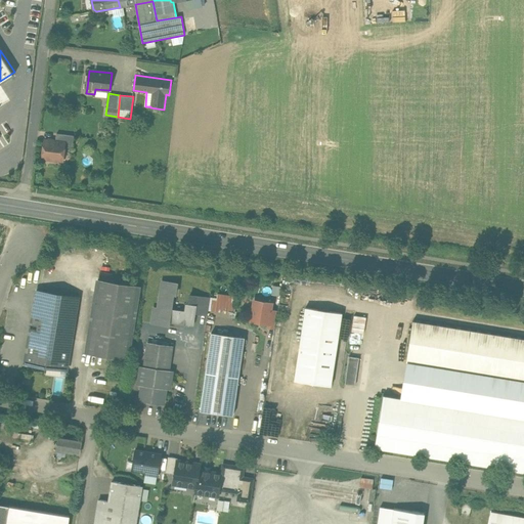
[(74,135),(57,133),(56,141),(64,142),(64,146),(73,147),(74,135)]
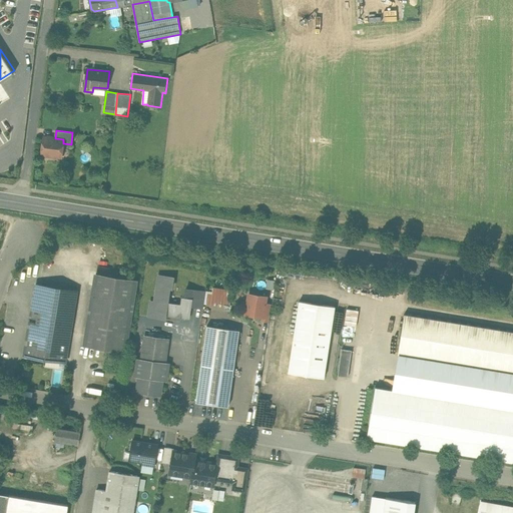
[(55,138),(44,137),(41,154),(61,157),(63,143),(63,139),(55,138)]
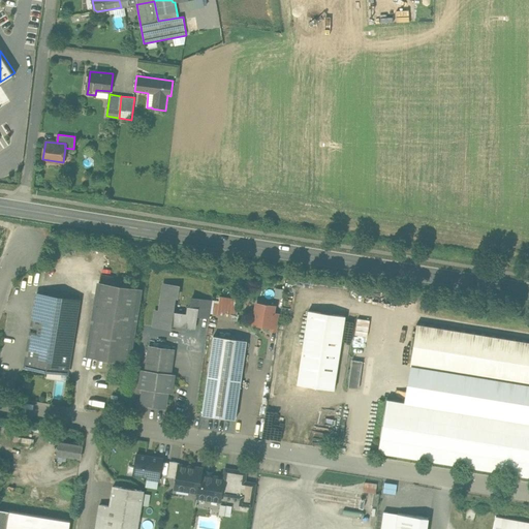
[(141,289),(99,283),(87,355),(129,362),(141,289)]
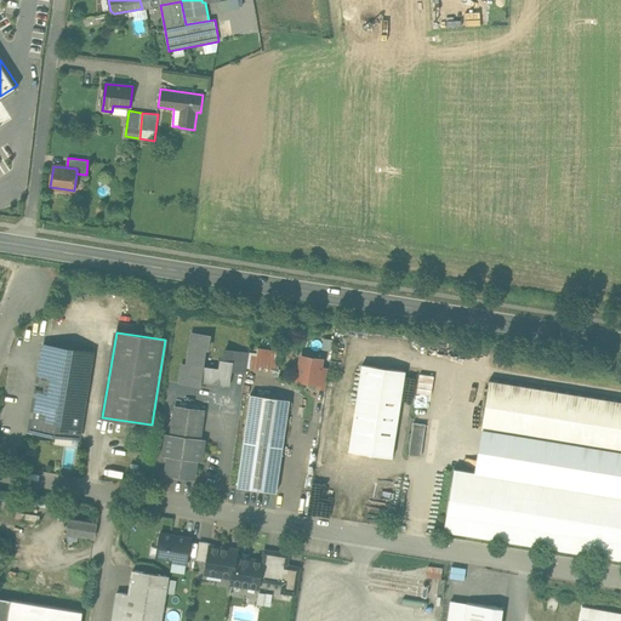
[(210,336),(192,332),(187,365),(189,365),(188,376),(200,379),(200,381),(228,385),(233,351),(226,349),(223,360),(221,360),(220,369),(204,366),(206,348),(209,348),(210,336)]
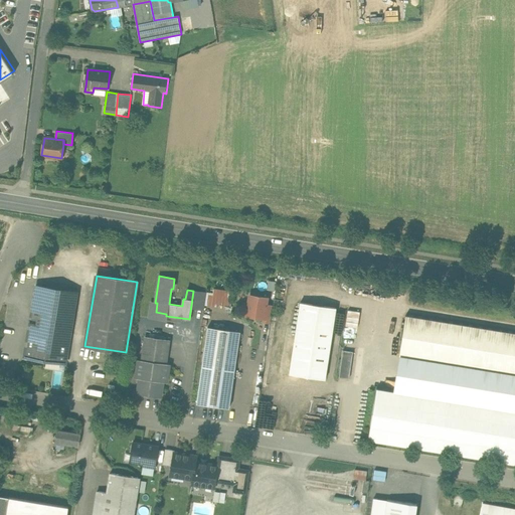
[(276,282),(269,281),(268,289),(275,291),(276,282)]
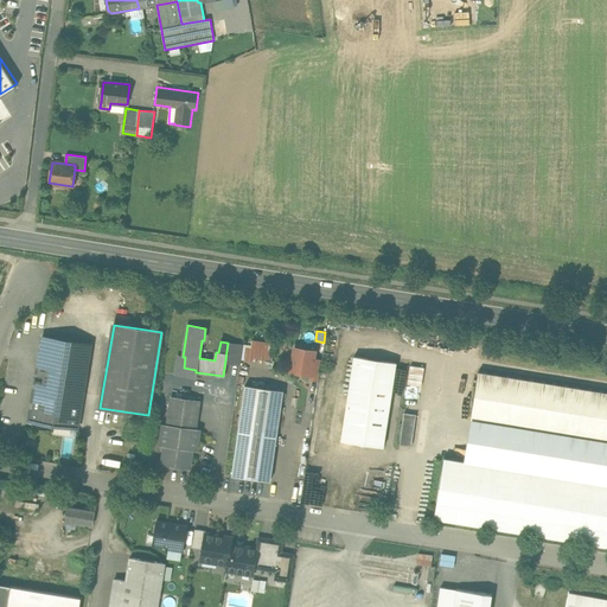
[(91,344),(43,337),(29,421),(77,428),(91,344)]
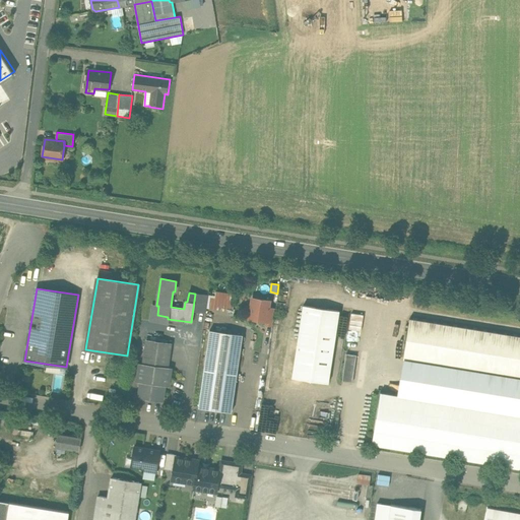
[(236,294),(216,291),(215,296),(209,295),(207,308),(233,311),(236,294)]
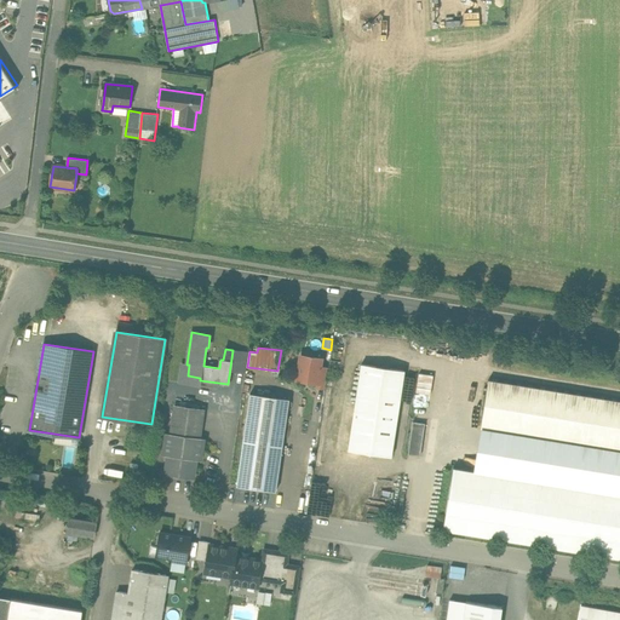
[(321,359),(302,355),(298,379),(316,383),(317,383),(320,367),(321,359)]
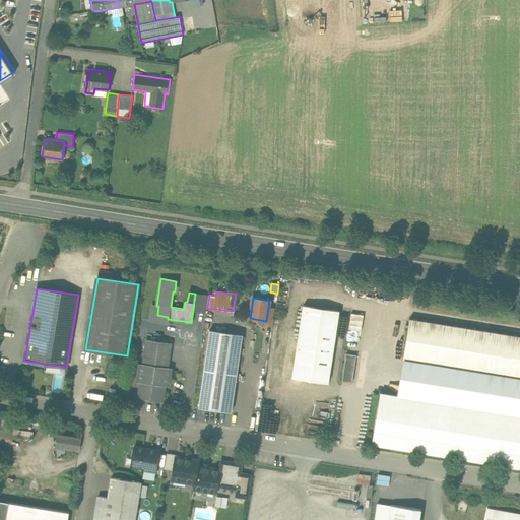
[(339,311),(304,305),(293,377),(328,383),(339,311)]
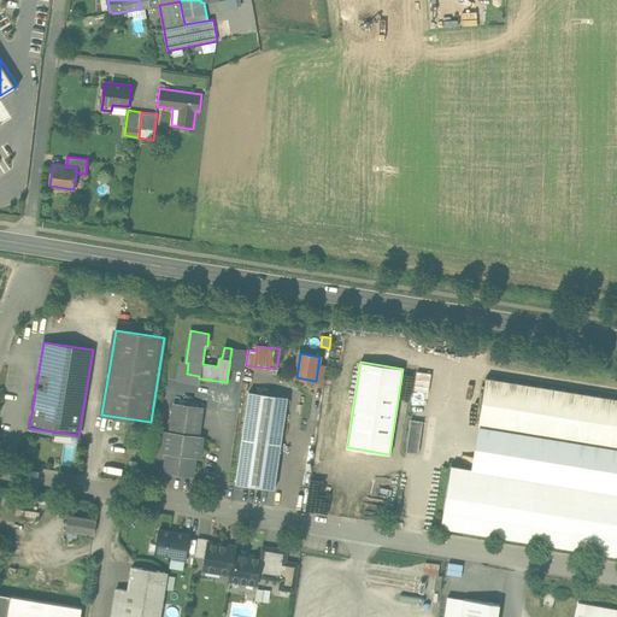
[(327,366),(318,365),(316,381),(315,381),(315,385),(323,386),(327,366)]
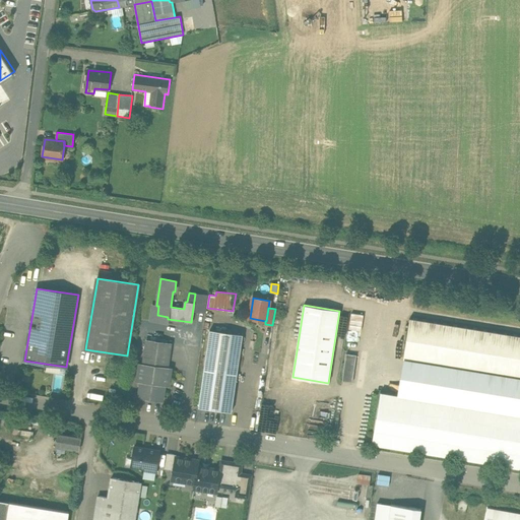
[(358,340),(363,314),(350,312),(345,337),(358,340)]
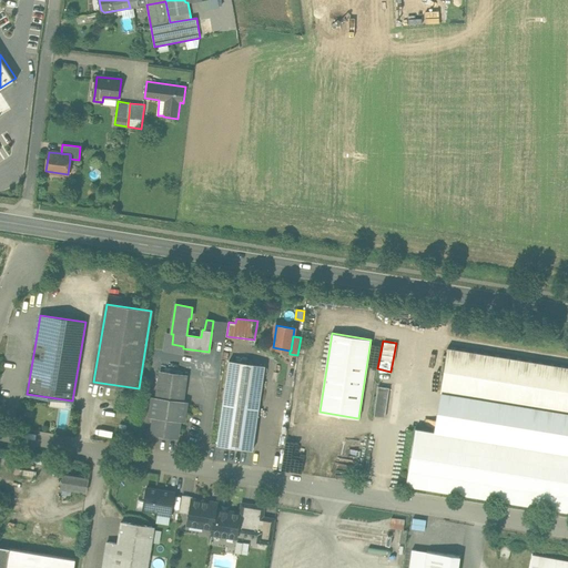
[(567,367),(447,347),(440,393),(567,413),(567,367)]
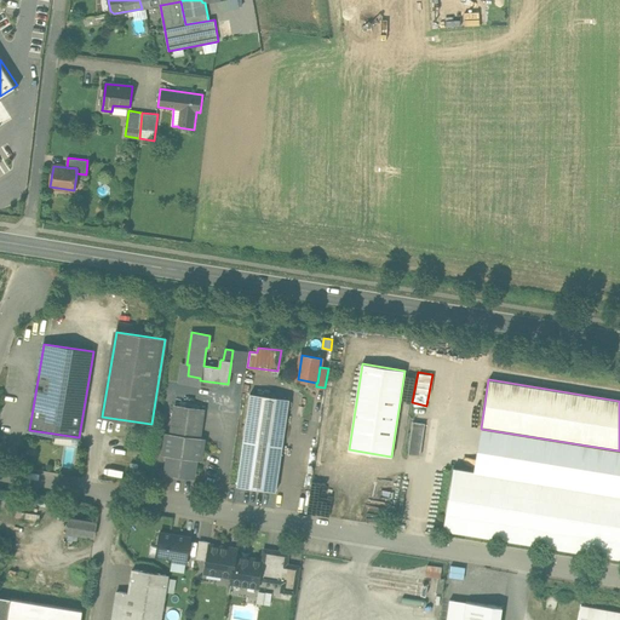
[(290,400),(250,394),(237,486),(276,491),(290,400)]
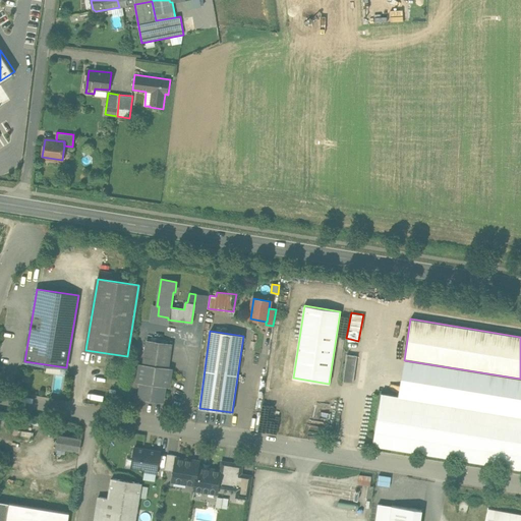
[(171,344),(147,341),(143,365),(168,369),(171,344)]
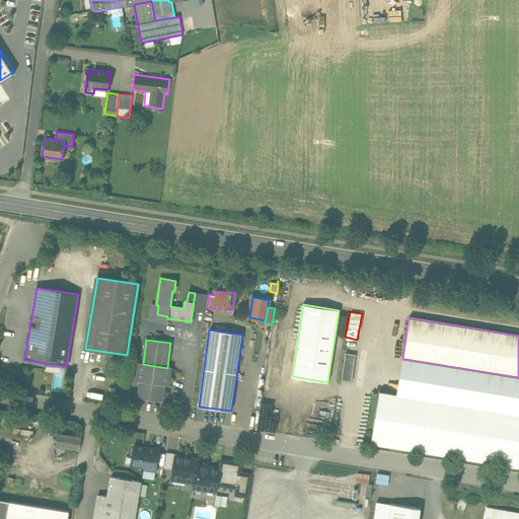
[(356,354),(346,353),(342,380),(352,381),(356,354)]
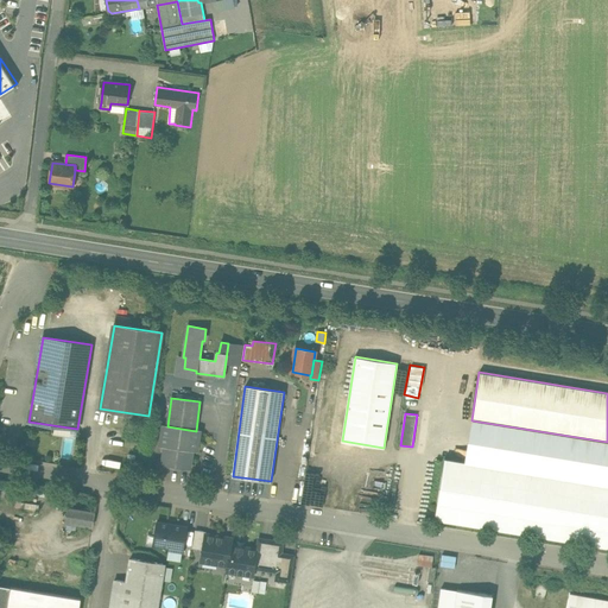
[(607,442),(472,420),(464,462),(607,485),(607,442)]
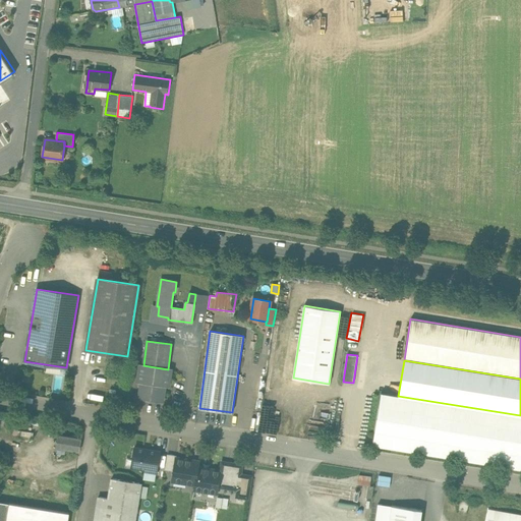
[(168,369),(143,365),(141,365),(138,383),(140,383),(138,397),(163,401),(165,386),(169,387),(171,369),(168,369)]
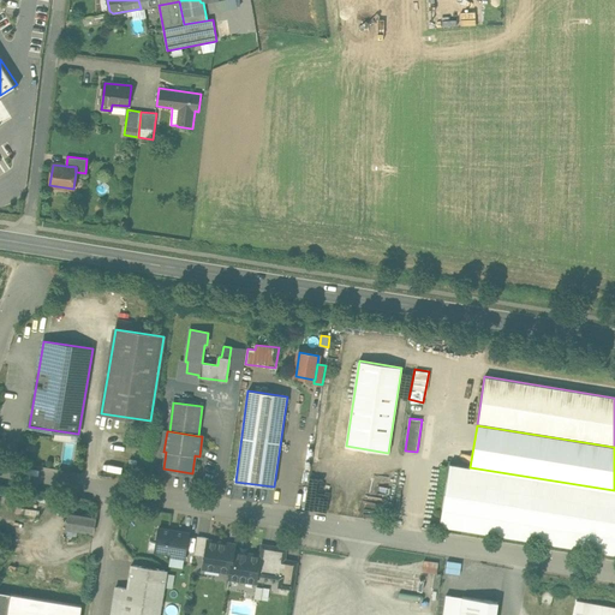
[(614,490),(470,467),(449,464),(440,524),(614,551),(614,490)]
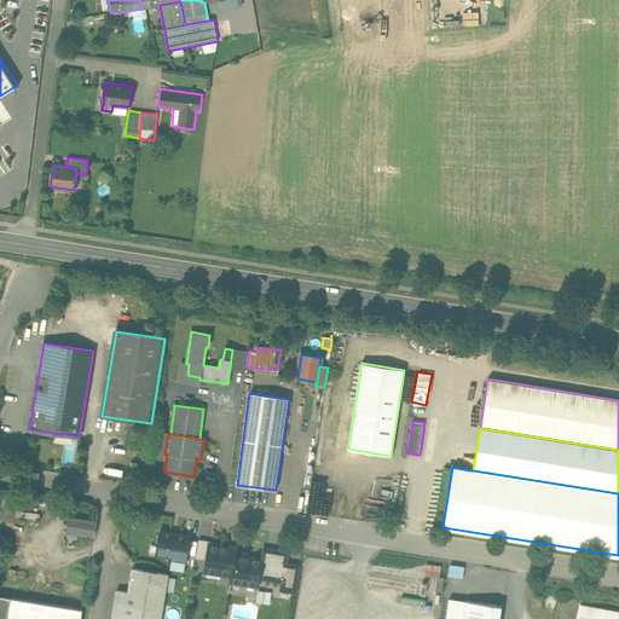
[(96,521),(70,516),(68,532),(93,537),(96,521)]
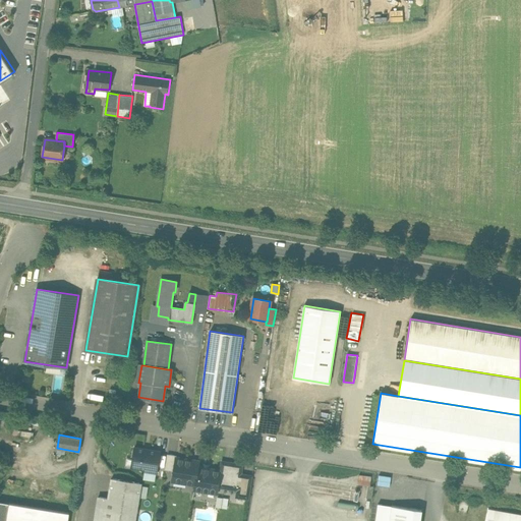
[(161,451),(134,447),(132,459),(135,459),(134,466),(131,466),(131,467),(146,469),(145,471),(156,473),(157,473),(161,451)]
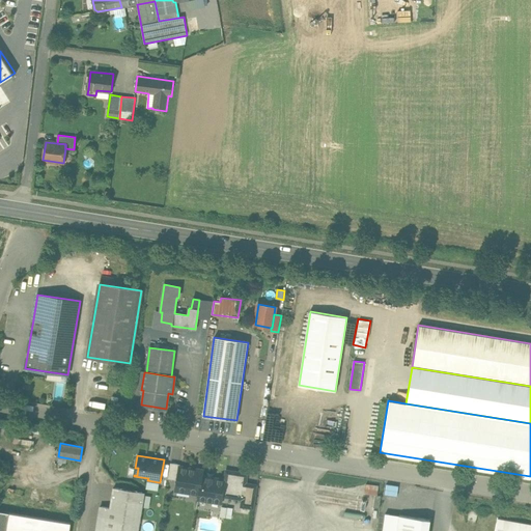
[(180,464),(170,463),(168,478),(177,479),(179,466),(180,464)]
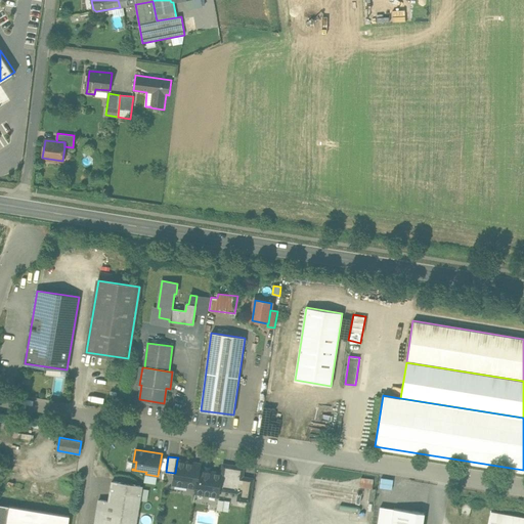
[(221,473),(194,469),(195,463),(177,460),(175,473),(173,484),(197,487),(195,492),(218,496),(219,489),(222,473),(221,473)]
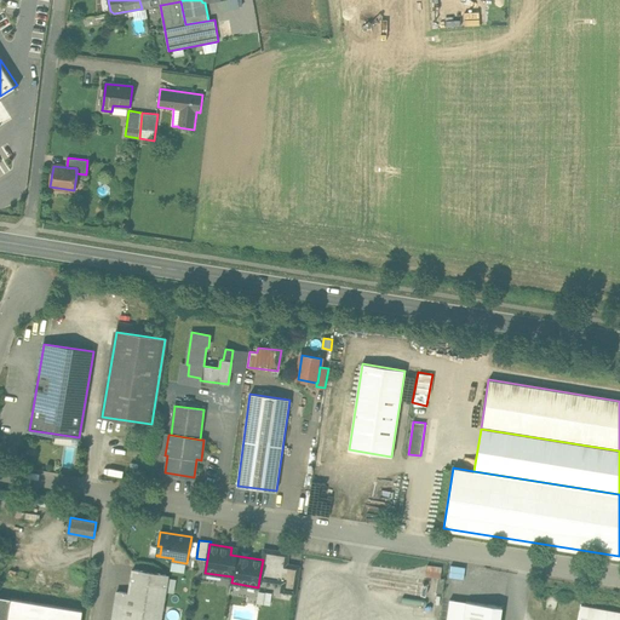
[(288,552),(264,549),(262,560),(263,560),(259,579),(282,583),(283,583),(285,575),(287,563),(288,552)]
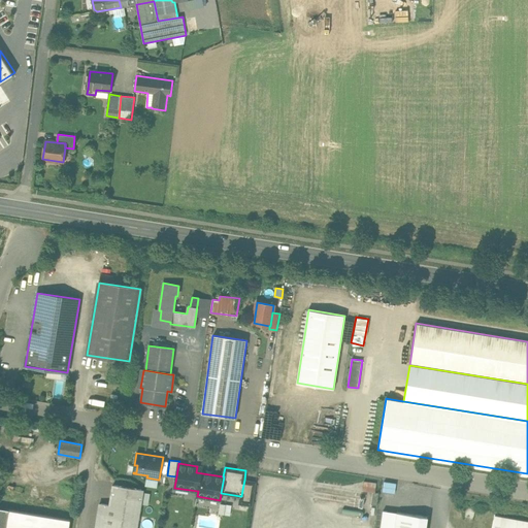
[(255,482),(244,480),(242,490),(241,496),(240,496),(239,503),(252,505),(255,482)]
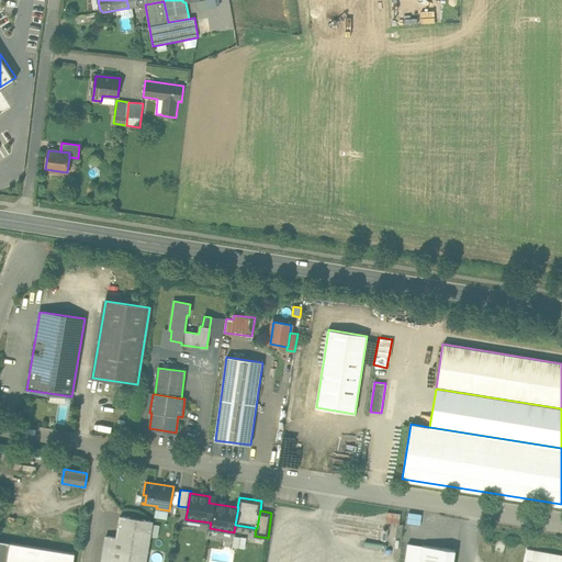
[(283,530),(316,516),(314,510),(281,525),(283,530)]
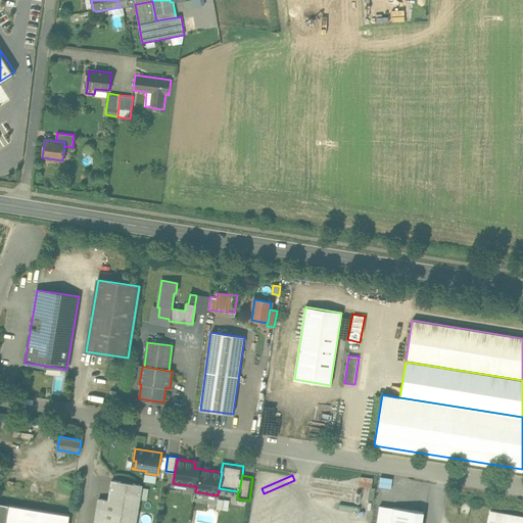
[(359,485),(371,486),(372,476),(360,475),(359,485)]
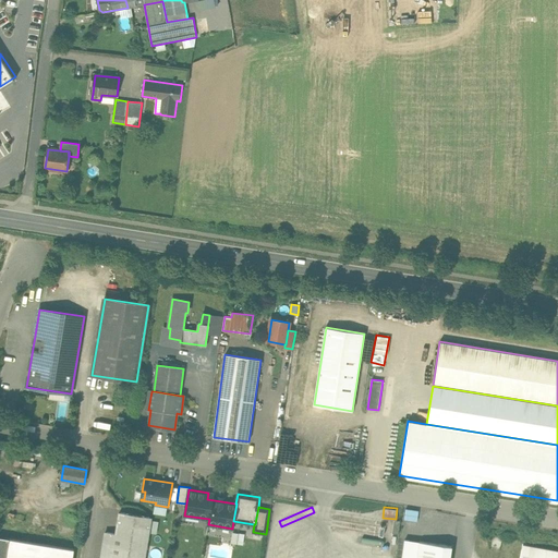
[(416,520),(417,509),(404,507),(403,518),(416,520)]
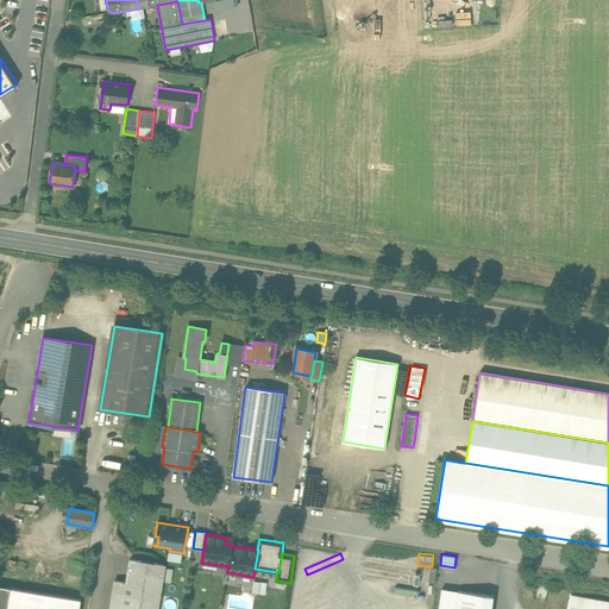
[(151,562),(145,560),(144,559),(139,558),(138,559),(138,560),(132,559),(130,562),(127,572),(164,578),(165,567),(164,564),(158,563),(157,562),(152,560),(151,562)]
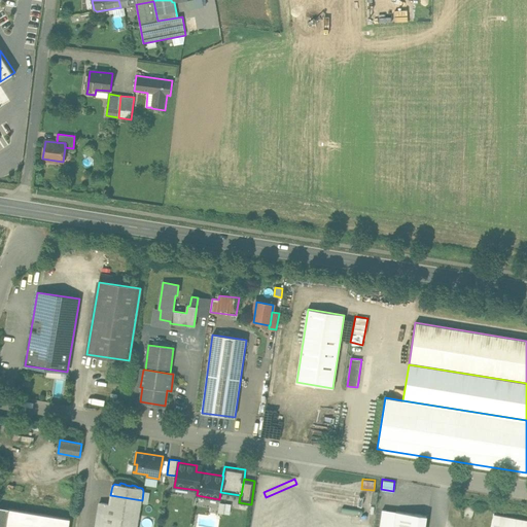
[(137,526),(142,500),(110,495),(109,503),(101,502),(99,504),(95,526),(137,526)]
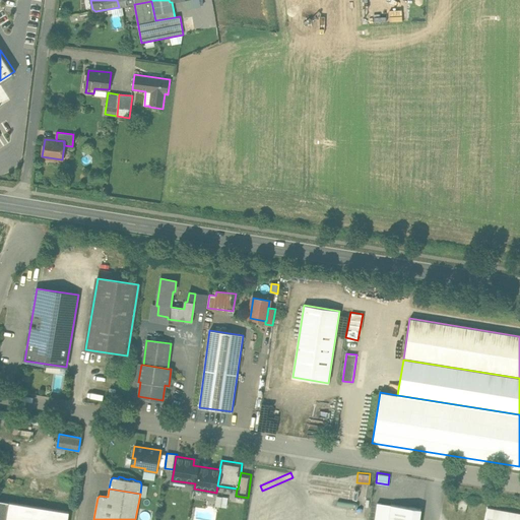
[(67,519),(69,512),(0,500),(0,519),(67,519)]
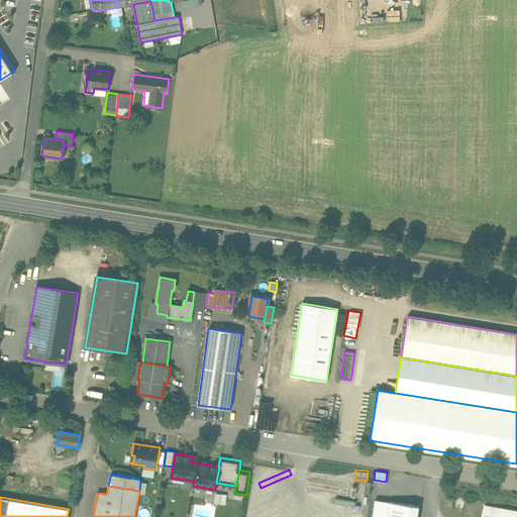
[(417,516),(419,506),(389,502),(386,516),(417,516)]
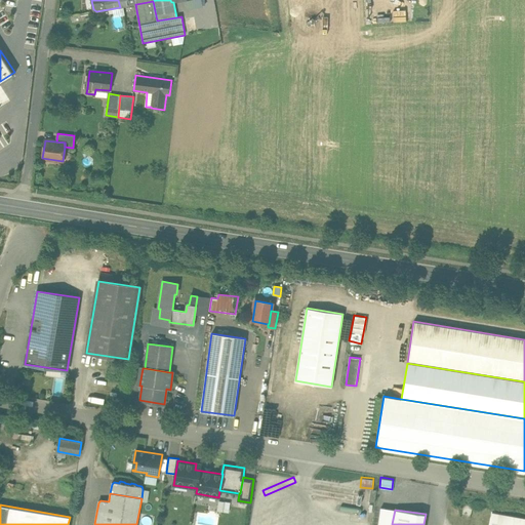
[(524,524),(524,518),(493,513),(490,524),(524,524)]
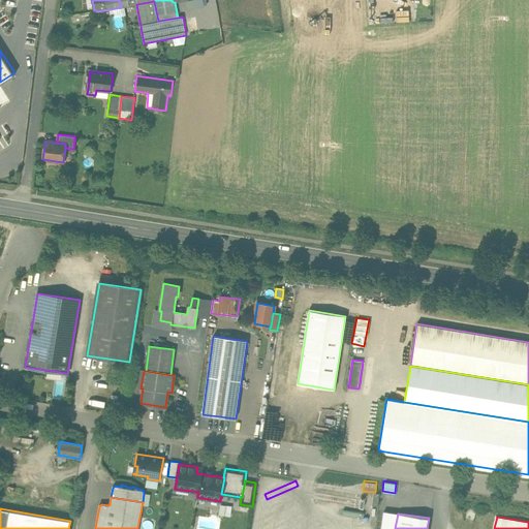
All buildings are outlined.
